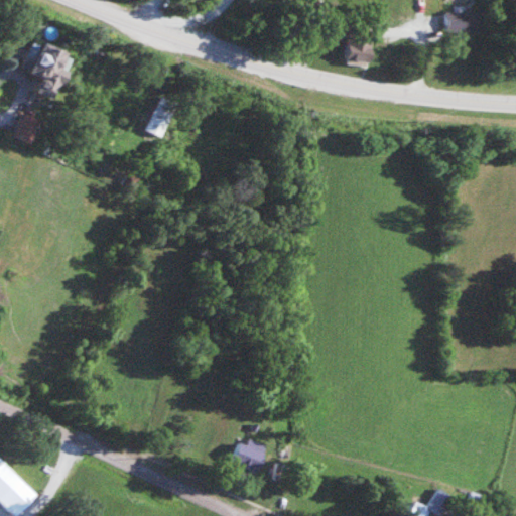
[(443,10),(443,31),(479,31),(479,10),(443,10)]
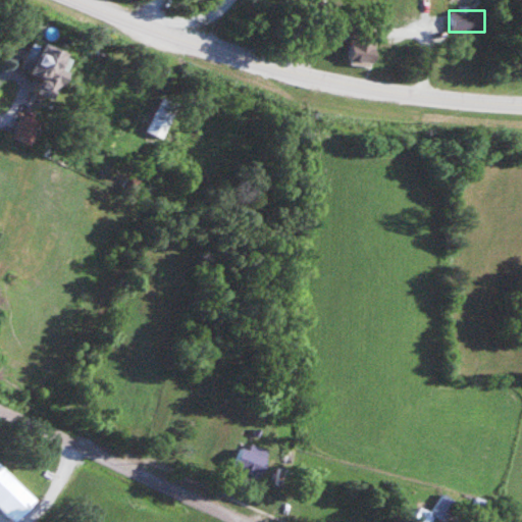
[(352,61),(378,61),(378,33),(352,33),(352,61)]
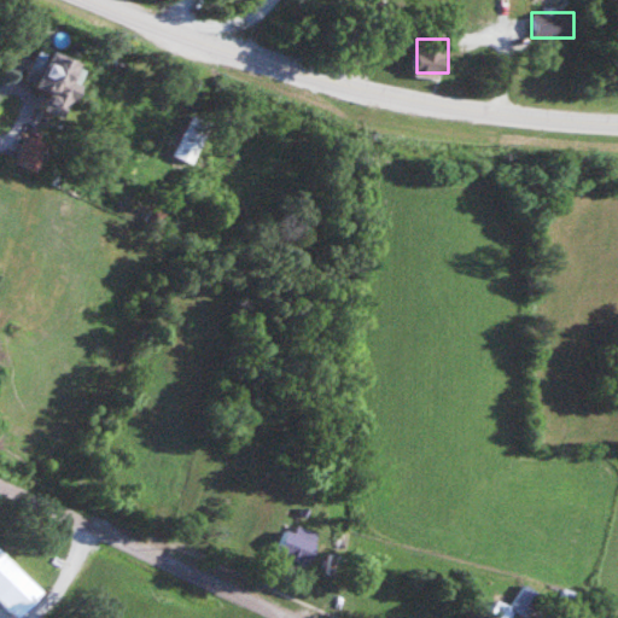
[(46,109),(69,117),(87,64),(50,51),(38,86),(52,91),(46,109)]
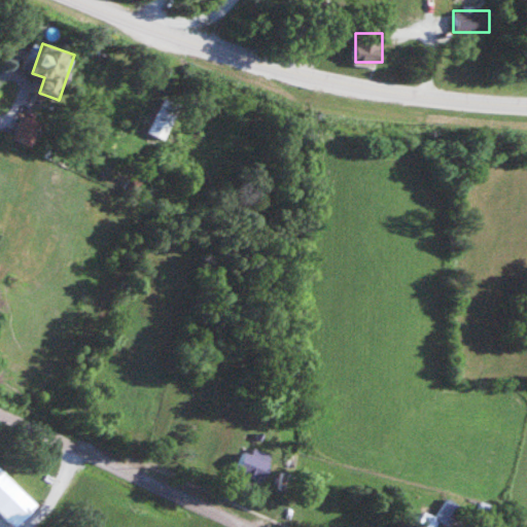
[(177,104),(162,97),(145,131),(162,139),(177,104)]
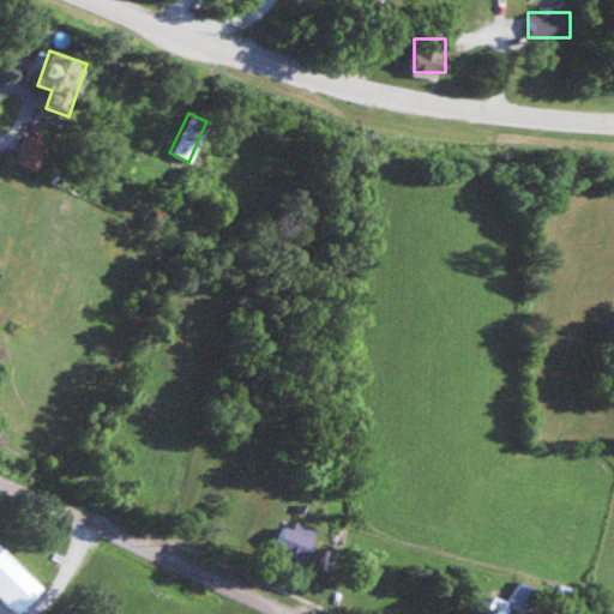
[(37,170),(49,140),(26,131),(14,161),(37,170)]
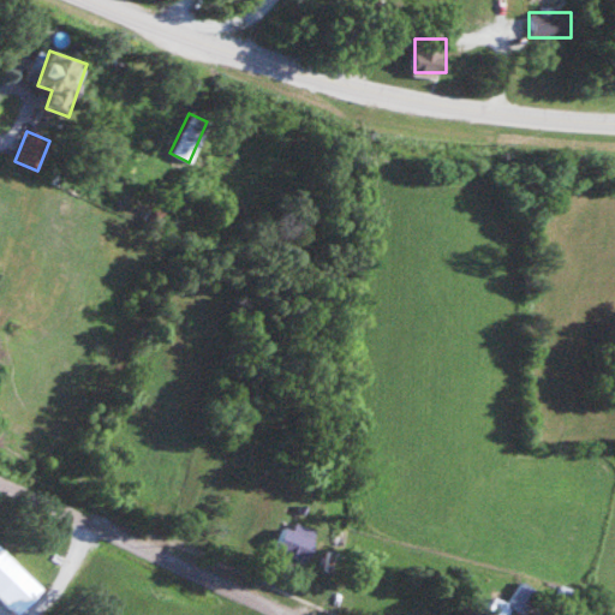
[(314,542),(282,526),(272,548),(303,563),(314,542)]
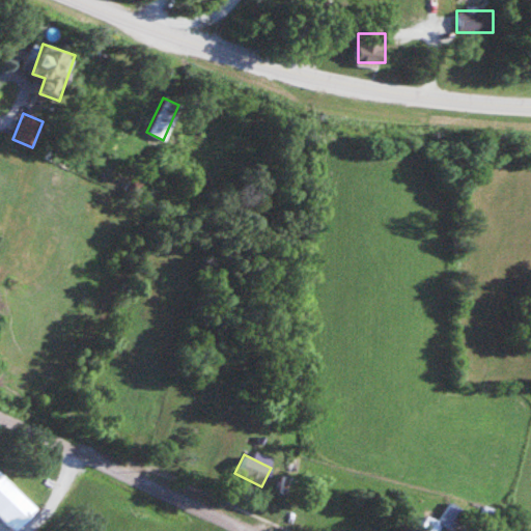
[(0,515),(17,530),(37,506),(0,473),(0,515)]
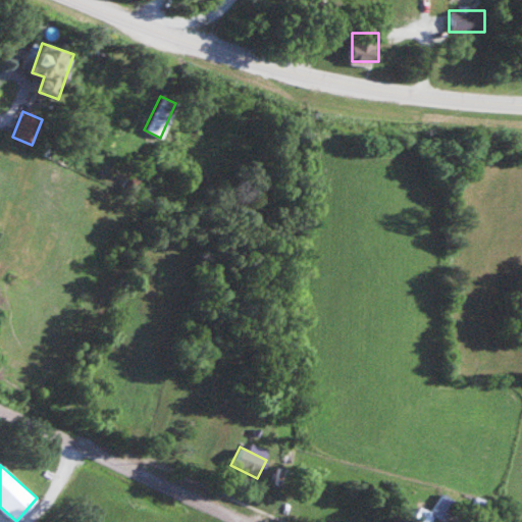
[(274,484),(284,484),(284,469),(274,469),(274,484)]
